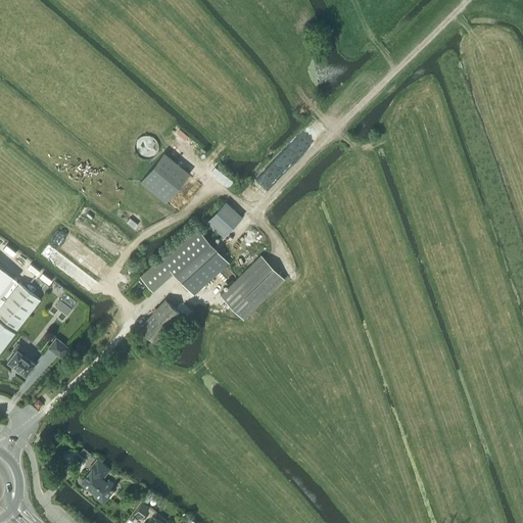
[(141,180),(139,181),(158,197),(165,202),(190,173),(163,151),(141,180)]
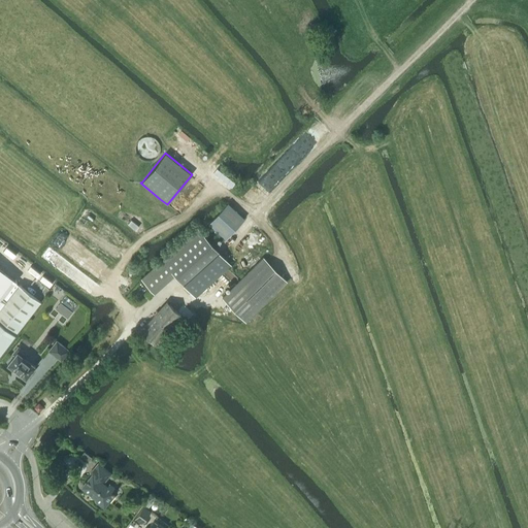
[(208,224),(216,230),(224,238),(237,224),(238,226),(245,218),(229,202),(208,224)]
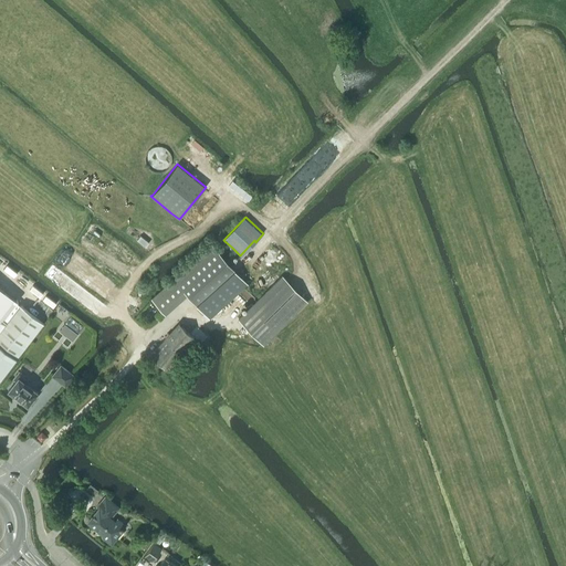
[(263,345),(284,324),(307,302),(282,275),(239,318),(263,345)]
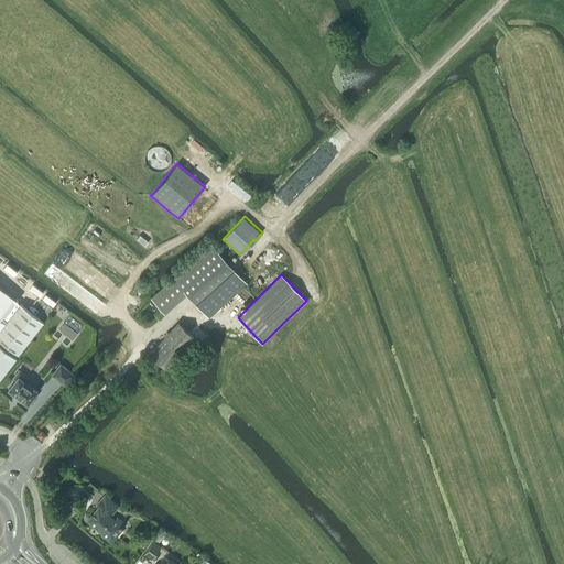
[(174,279),(152,299),(164,312),(186,292),(174,279)]
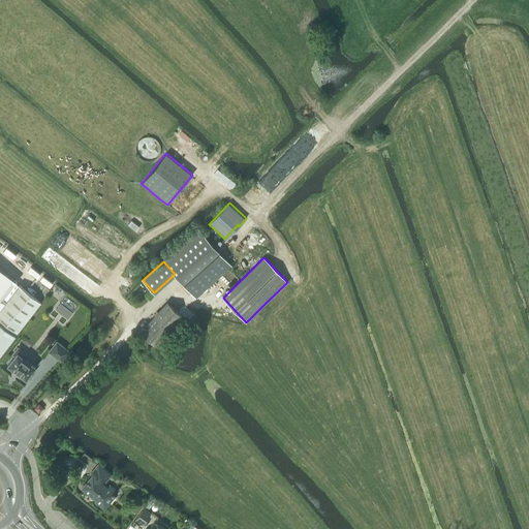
[(0,268),(0,308),(19,285),(14,282),(16,280),(0,268)]
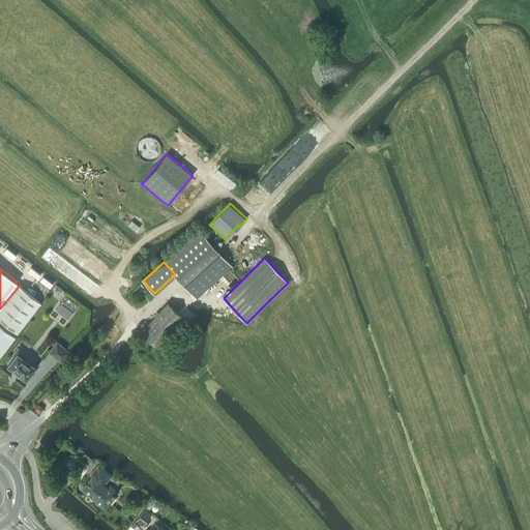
[(0,354),(40,302),(19,285),(19,286),(0,308),(0,354)]
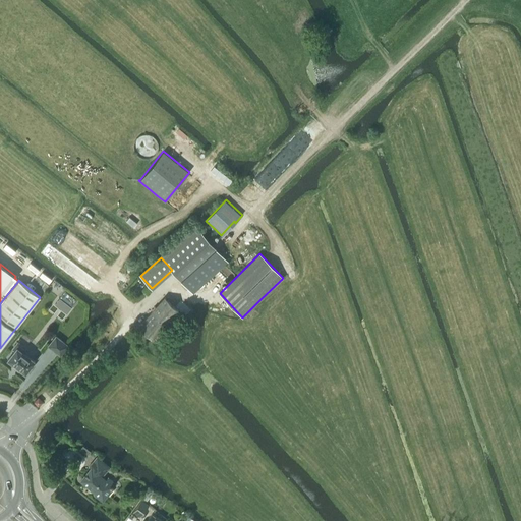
[(188,288),(173,296),(177,300),(174,303),(184,312),(198,296),(188,288)]
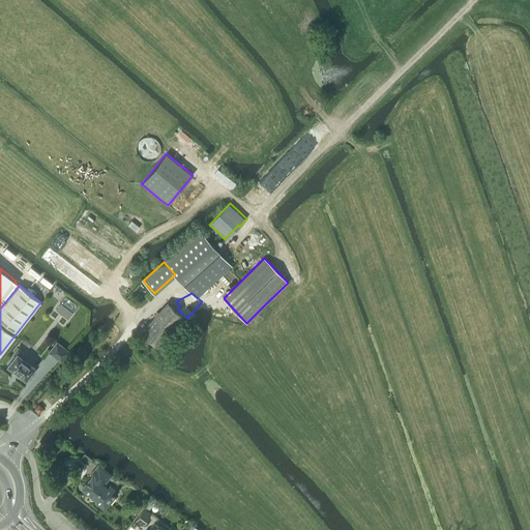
[(65,296),(60,303),(72,313),(78,305),(65,296)]
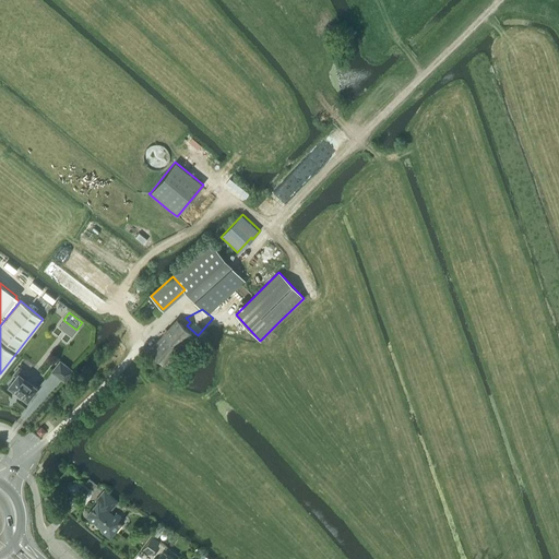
[(150,349),(165,363),(177,349),(185,355),(190,349),(182,343),(191,333),(176,319),(150,349)]
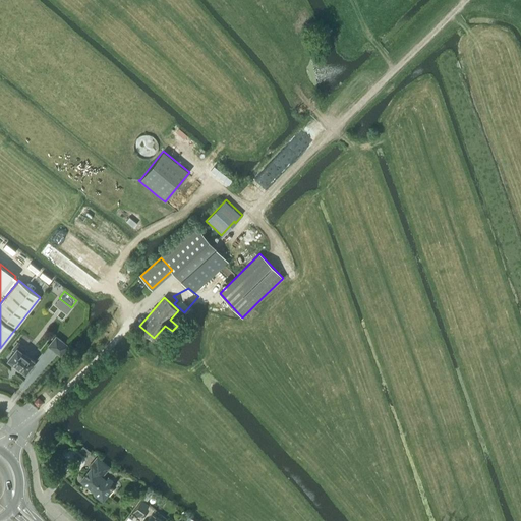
[(56,336),(48,346),(60,355),(68,346),(56,336)]
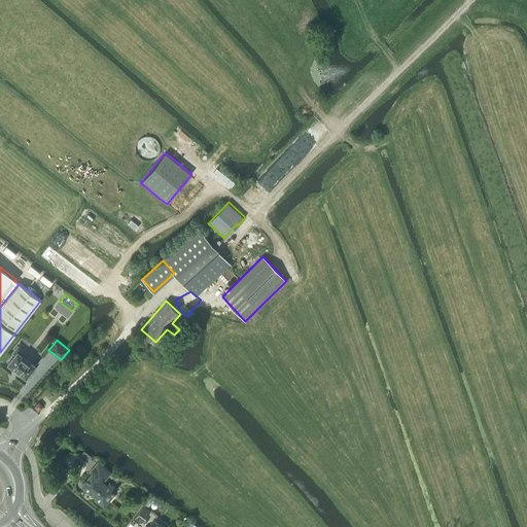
[(14,354),(7,363),(14,369),(13,370),(19,373),(19,372),(26,377),(28,375),(30,376),(35,370),(33,367),(35,365),(25,357),(27,353),(18,346),(12,353),(14,354)]
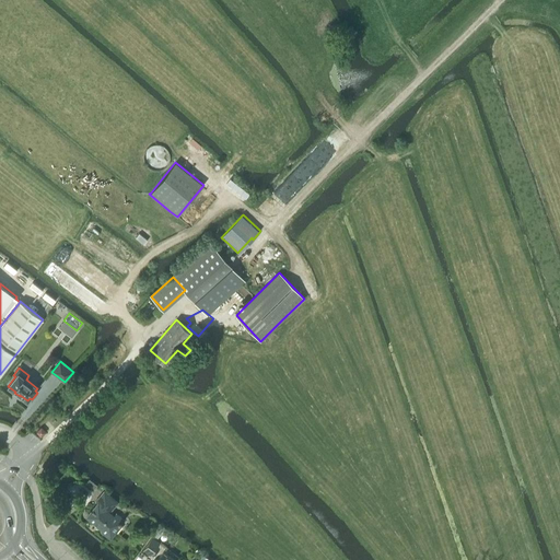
[(42,427),(36,432),(41,438),(47,433),(42,427)]
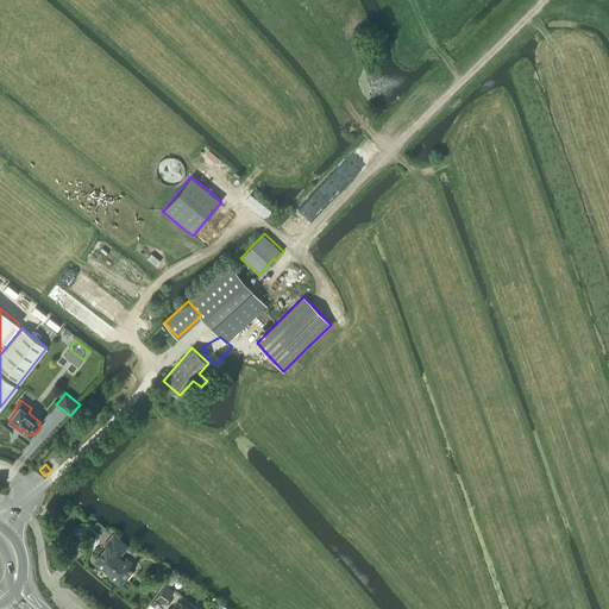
[(37,518),(41,521),(49,512),(46,509),(37,518)]
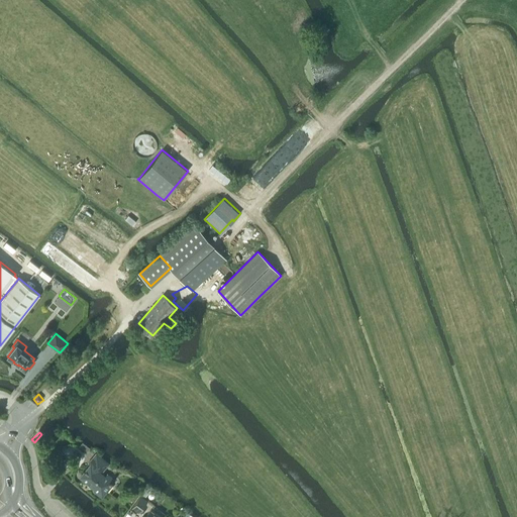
[(82,441),(79,445),(85,450),(88,449),(90,447),(82,441)]
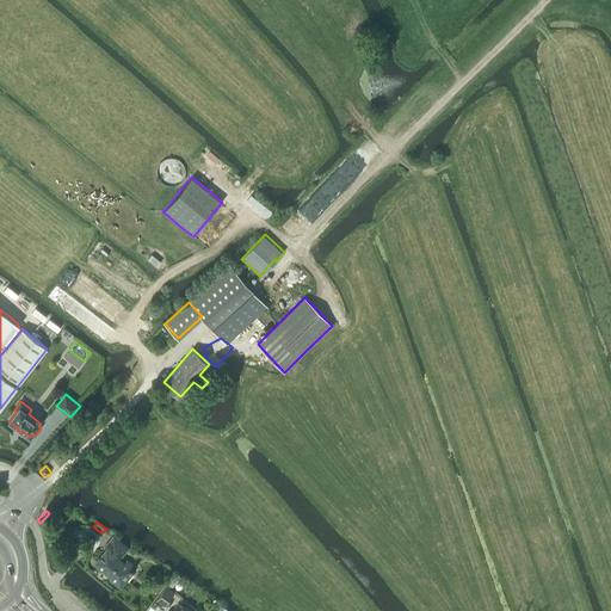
[(94,563),(115,580),(127,566),(119,559),(128,548),(113,536),(104,547),(106,549),(94,563)]
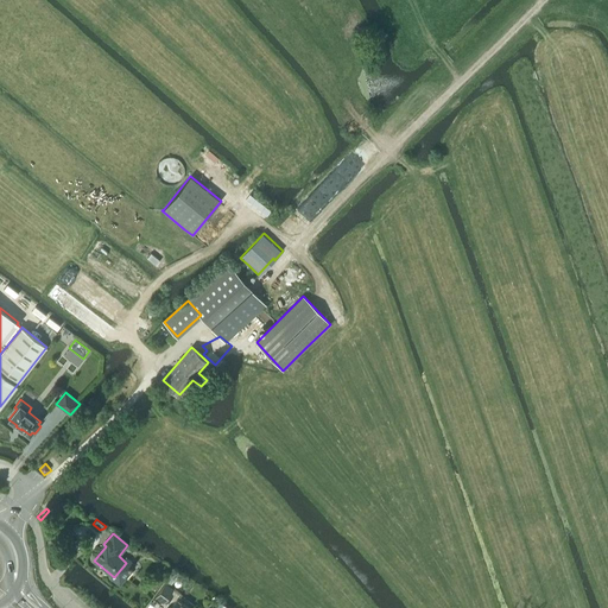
[(126,563),(114,577),(119,582),(130,569),(132,569),(132,565),(130,565),(126,563)]
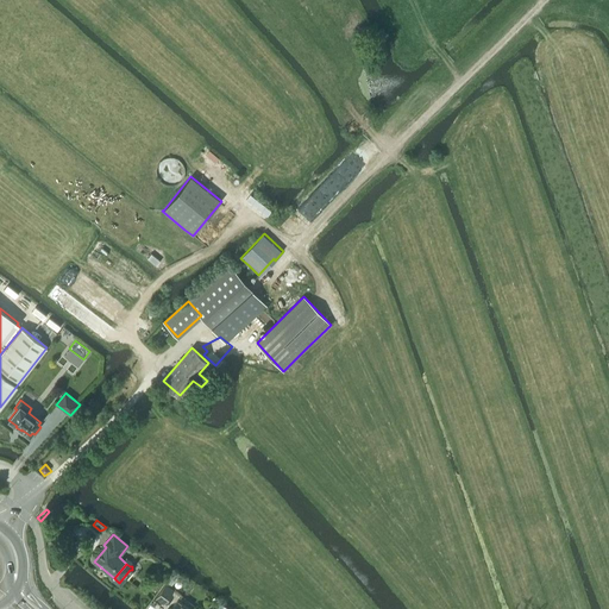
[(174,589),(170,586),(176,578),(179,573),(174,570),(170,575),(171,576),(165,584),(165,583),(155,597),(164,604),(174,589)]
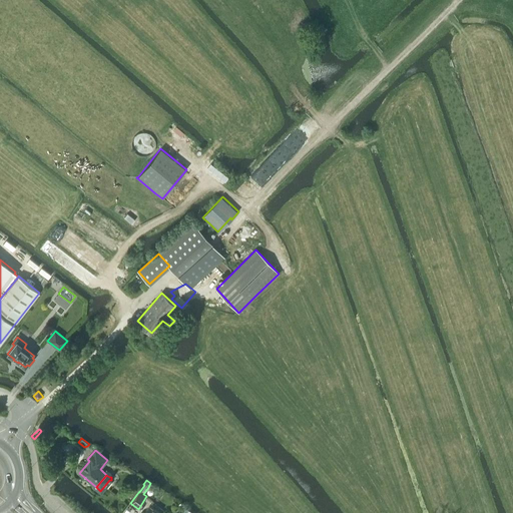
[(122,497),(128,502),(135,493),(128,488),(122,497)]
